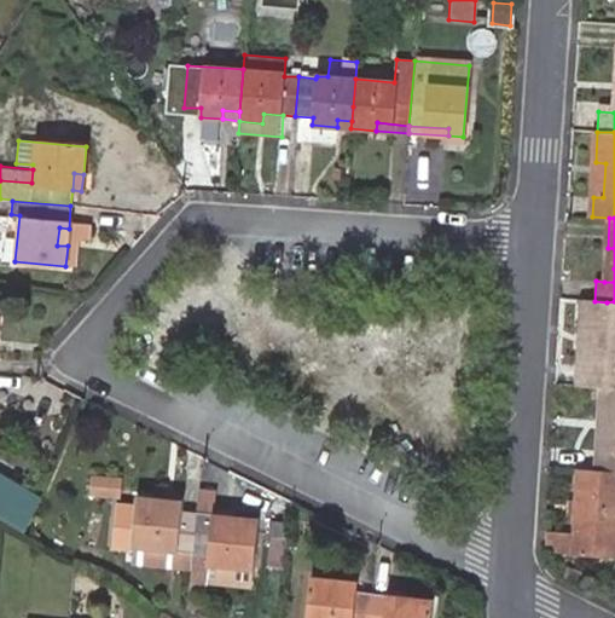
[(69,229),(59,227),(57,246),(68,246),(69,229)]
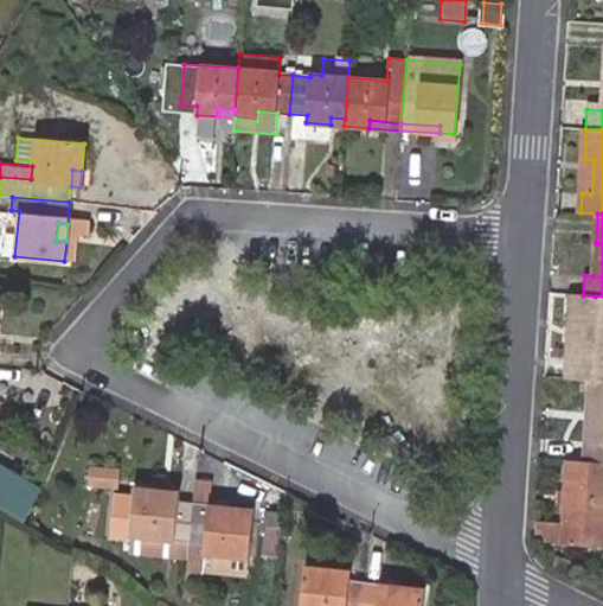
[(576,295),(568,294),(563,378),(571,380),(572,357),(581,357),(582,325),(573,325),(576,295)]
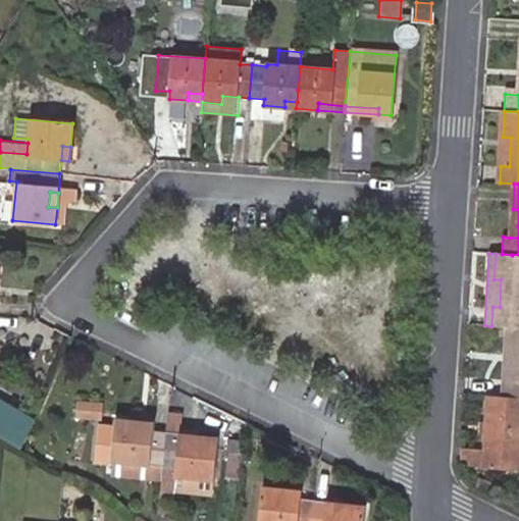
[(492,307),(491,326),(507,326),(518,327),(518,254),(512,255),(502,254),(496,254),(494,279),(501,279),(500,307),(492,307)]
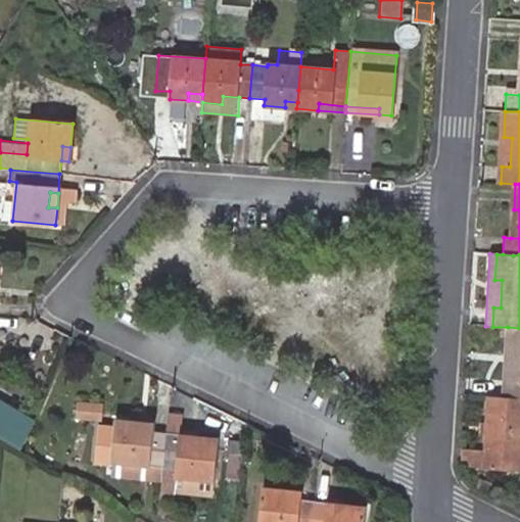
[(519,328),(508,327),(506,352),(514,352),(512,382),(504,381),(503,397),(519,398),(519,328)]
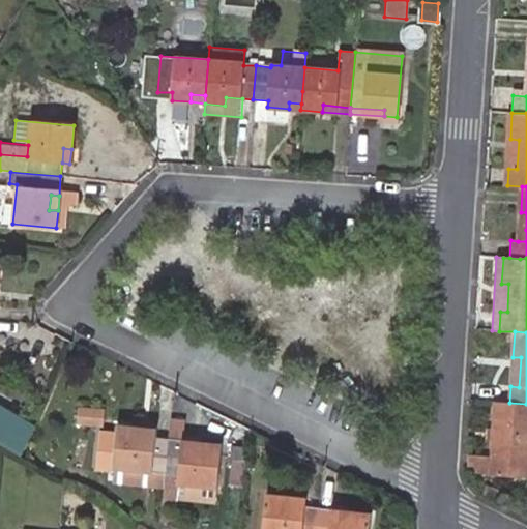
[(526,404),(509,403),(494,402),(492,428),(500,428),(499,457),(491,456),(490,474),(526,475),(526,404)]
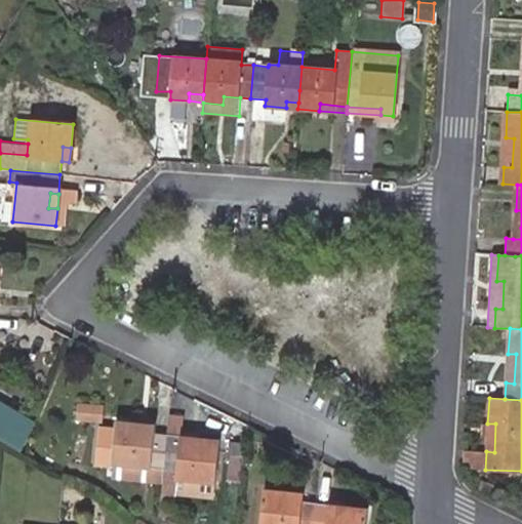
[(92,420),(93,404),(80,403),(78,419),(92,420)]
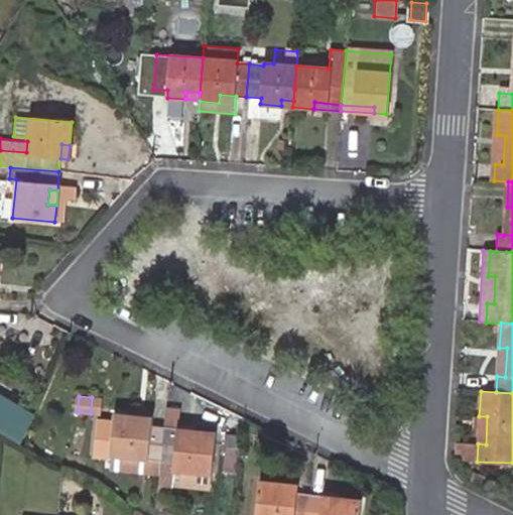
[(100,414),(101,398),(92,397),(91,413),(100,414)]
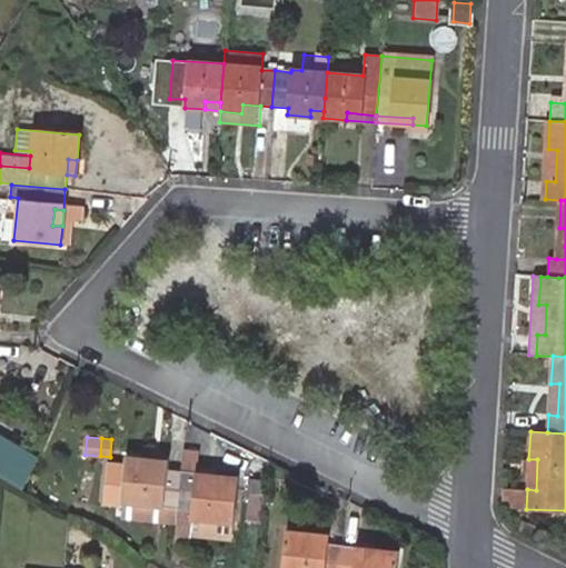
[(0,478),(3,480),(6,475),(13,461),(16,458),(0,448),(0,478)]
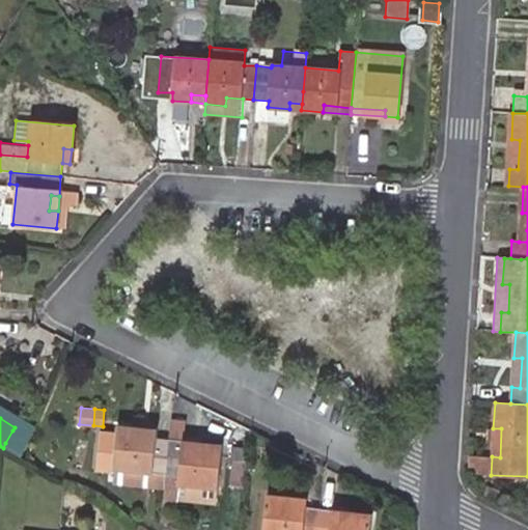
[(139,437),(140,428),(117,425),(112,469),(164,475),(168,440),(155,439),(139,437)]
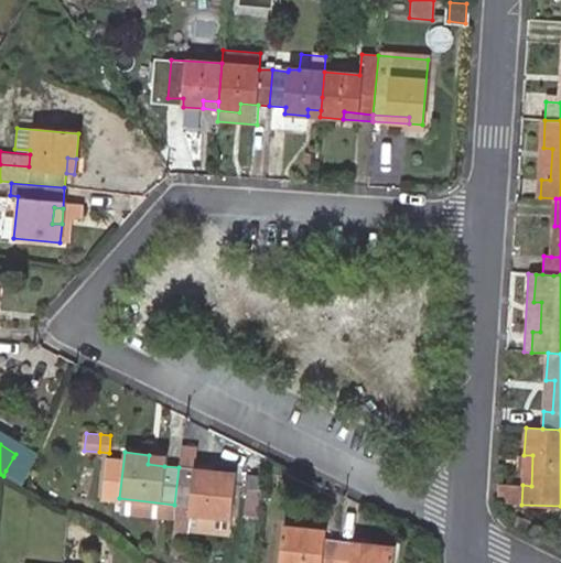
[(164,466),(164,456),(149,455),(148,464),(164,466)]
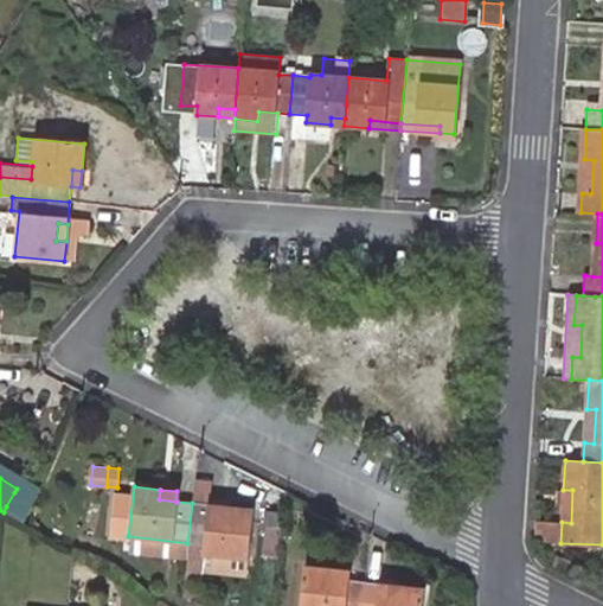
[(21,516),(30,502),(14,492),(6,506),(21,516)]
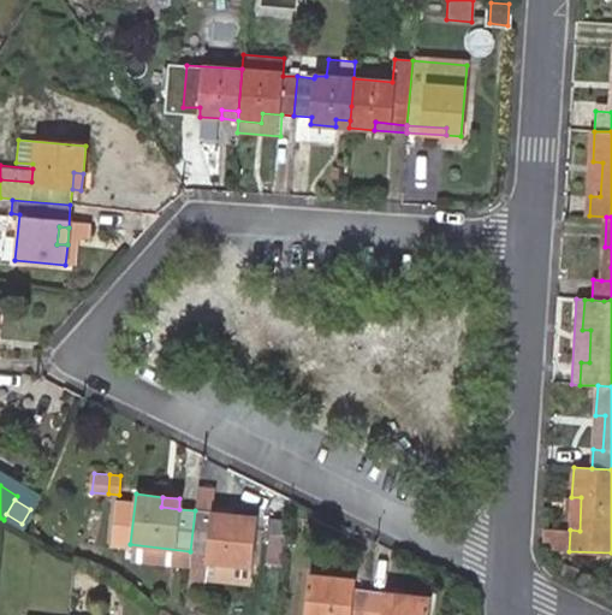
[(217,520),(218,513),(195,510),(190,551),(185,587),(208,590),(211,563),(248,568),(255,516),(235,514),(233,521),(217,520)]
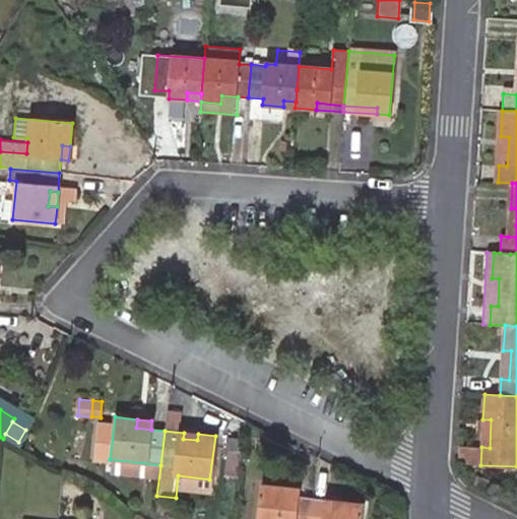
[(481,447),(466,447),(465,464),(480,465),(481,447)]
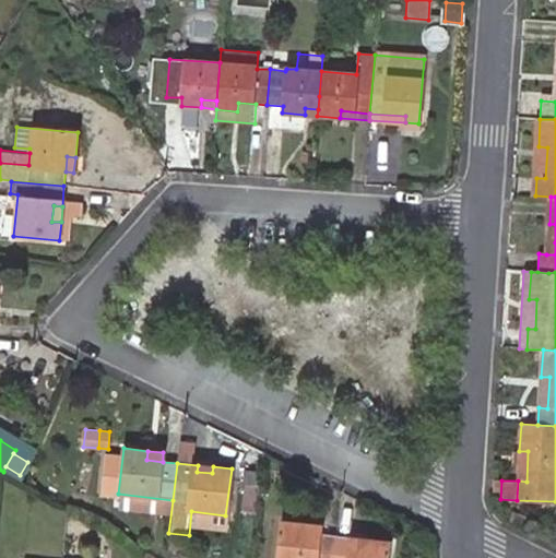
[(304,533),(304,524),(282,522),(278,557),(331,557),(334,536),(320,535),(304,533)]
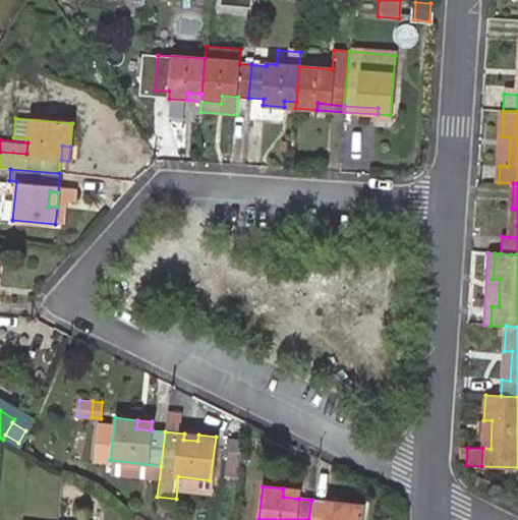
[(298,499),(298,489),(283,488),(283,497),(298,499)]
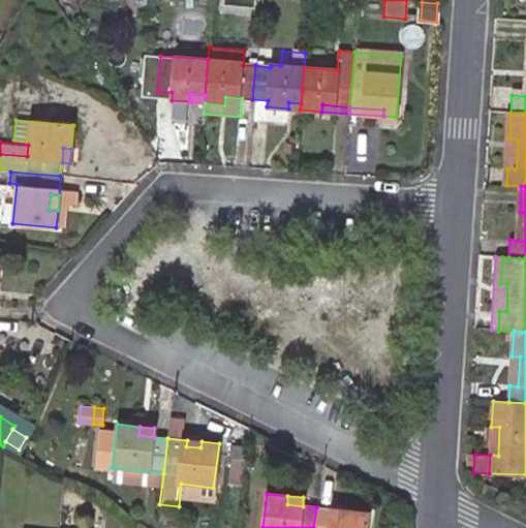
[(333,517),(334,509),(316,507),(313,527),(366,527),(368,513),(348,510),(348,519),(333,517)]
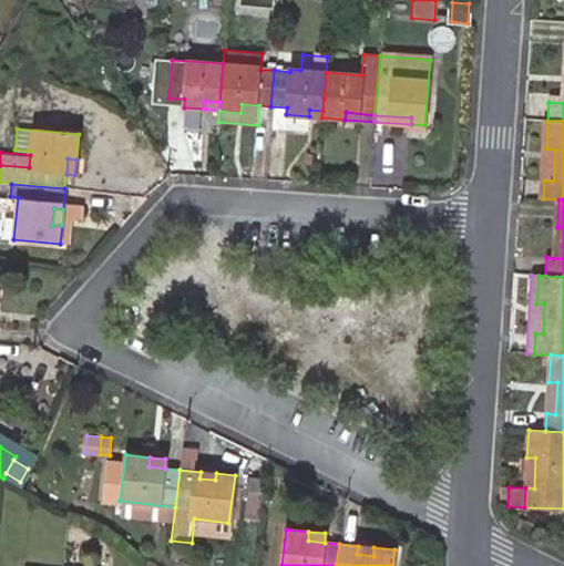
[(373,547),(358,546),(357,554),(373,556),(373,547)]
